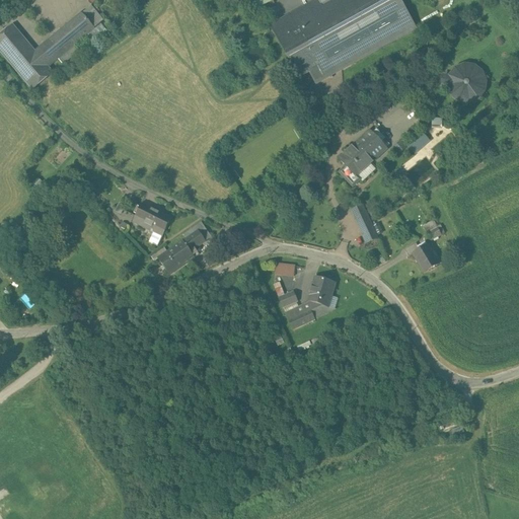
[(247,0),(249,2),(253,9),(271,0),(247,0)]
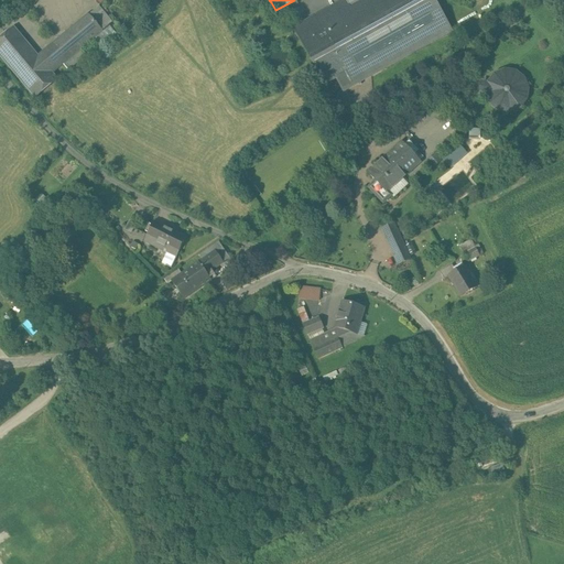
[(368,0),(351,10),(300,39),(325,84),(336,77),(337,78),(342,76),(345,83),(351,79),(348,73),(364,64),(370,77),(386,69),(378,55),(444,19),(433,0),(368,0)]
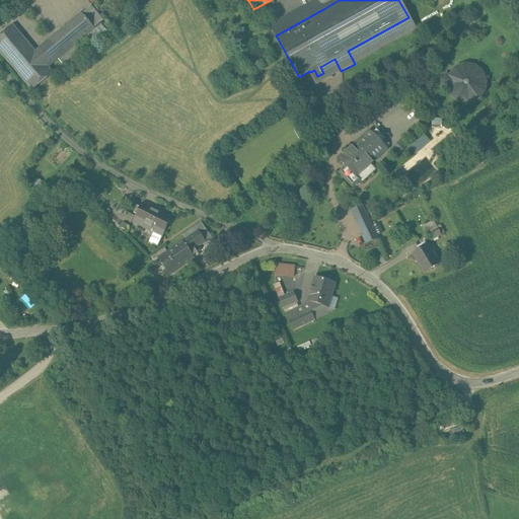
[(317,0),(318,1),(323,9),(339,0),(317,0)]
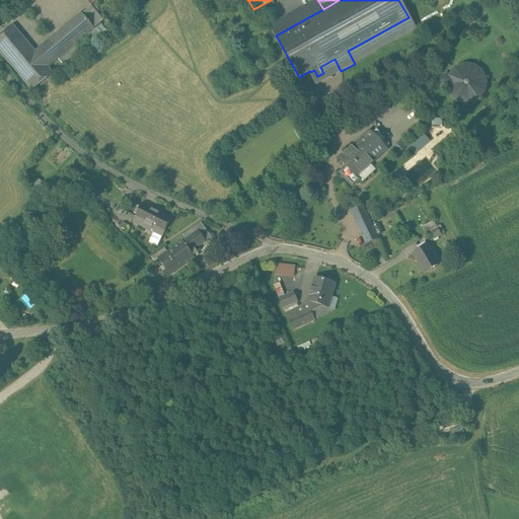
[(271,26),(276,35),(323,9),(318,1),(271,26)]
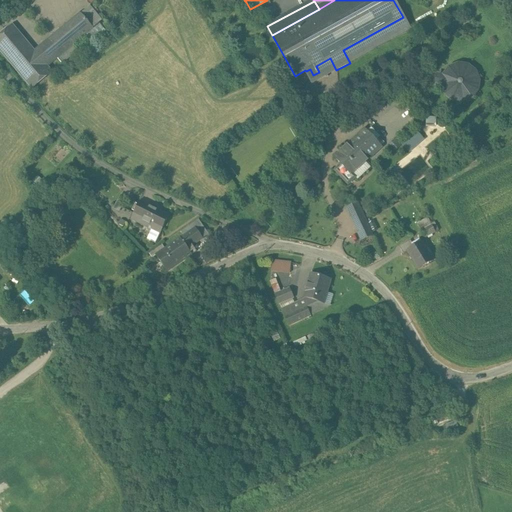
[(101,21),(89,7),(80,14),(92,28),(101,21)]
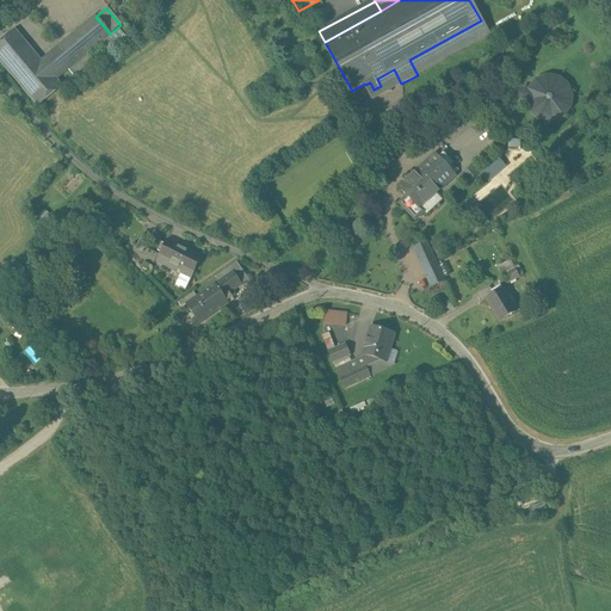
[(96,16),(57,48),(73,66),(110,35),(110,34),(96,17),(96,16)]
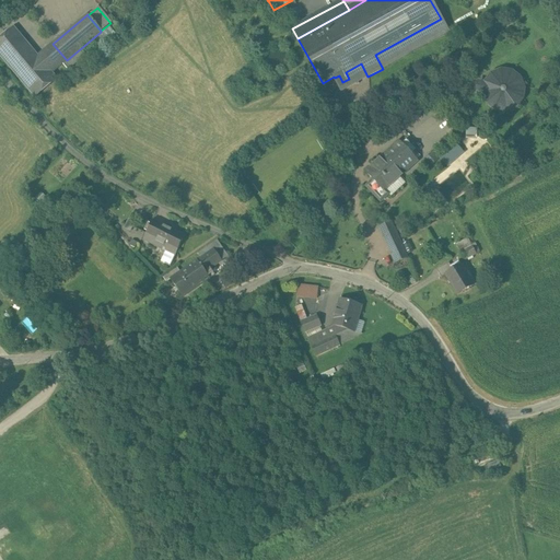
[(441,19),(375,55),(383,69),(448,32),(441,19)]
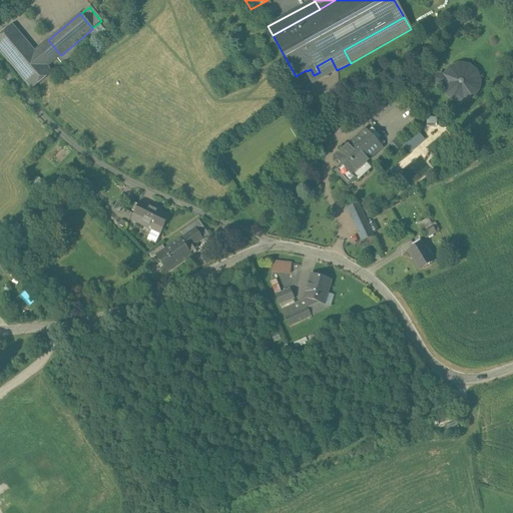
[(34,52),(12,26),(0,36),(0,50),(32,88),(51,72),(47,67),(34,52)]
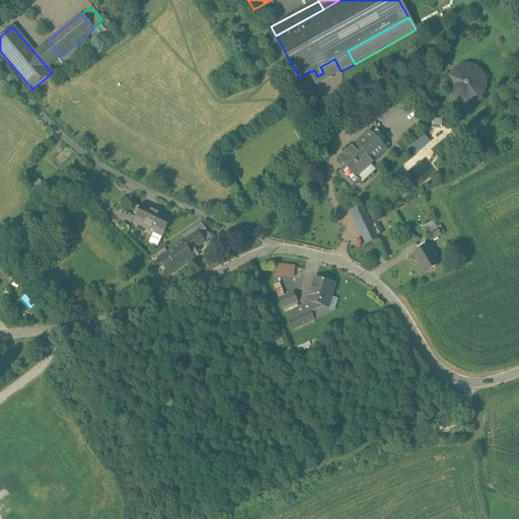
[(49,41),(34,53),(48,68),(62,56),(49,41)]
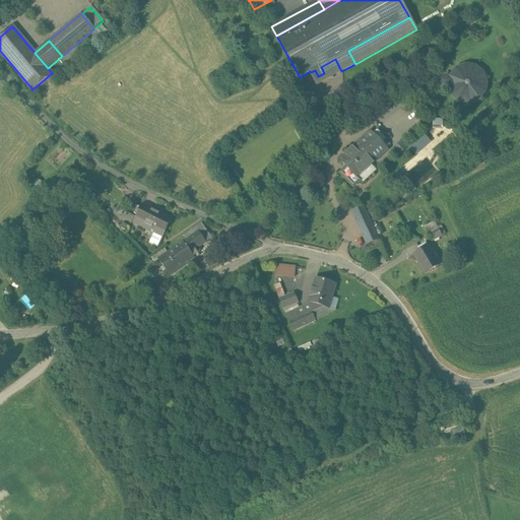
[(341,71),(335,59),(321,67),(328,78),(341,71)]
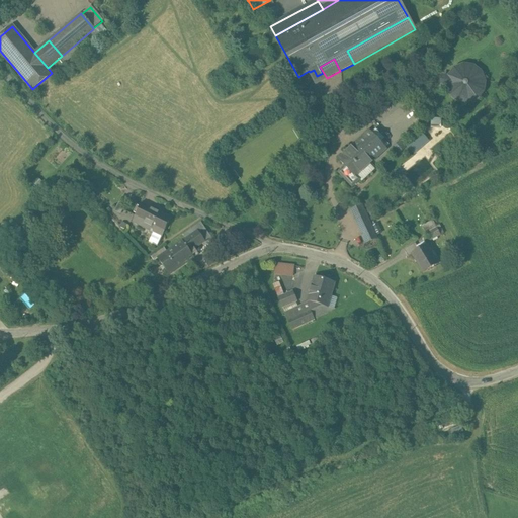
[(472,67),(463,65),(454,69),(448,76),(448,77),(442,77),(441,84),(447,85),(447,86),(451,95),(458,101),(467,102),(477,98),(483,91),(485,81),(481,73),(472,67)]
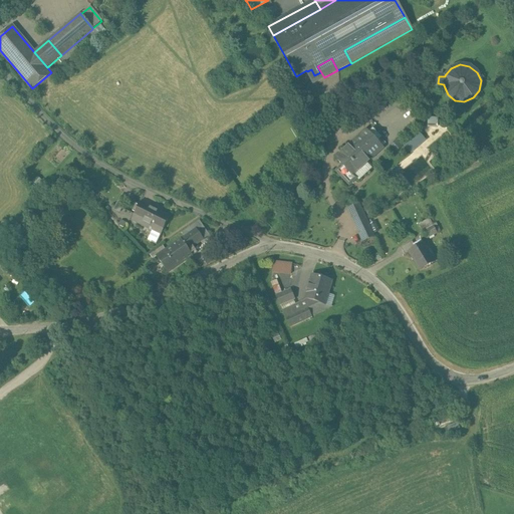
[(314,75),(311,69),(307,71),(313,83),(317,81),(314,75)]
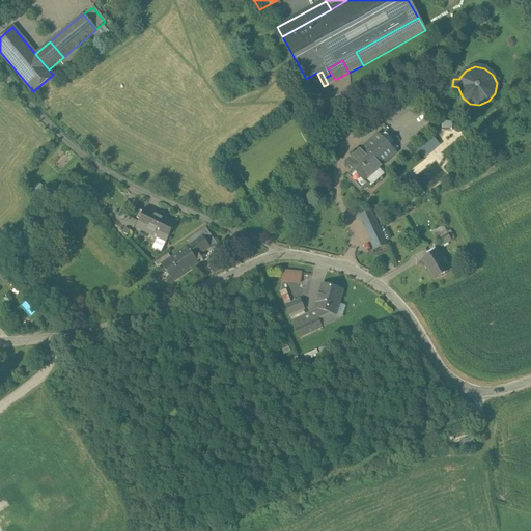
[(335,80),(331,75),(325,78),(328,84),(335,80)]
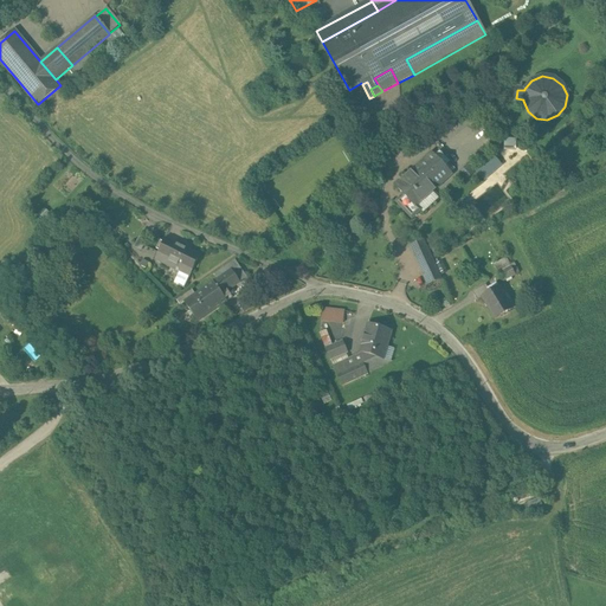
[(433,153),(419,166),(412,172),(431,193),(438,186),(451,173),(433,153)]
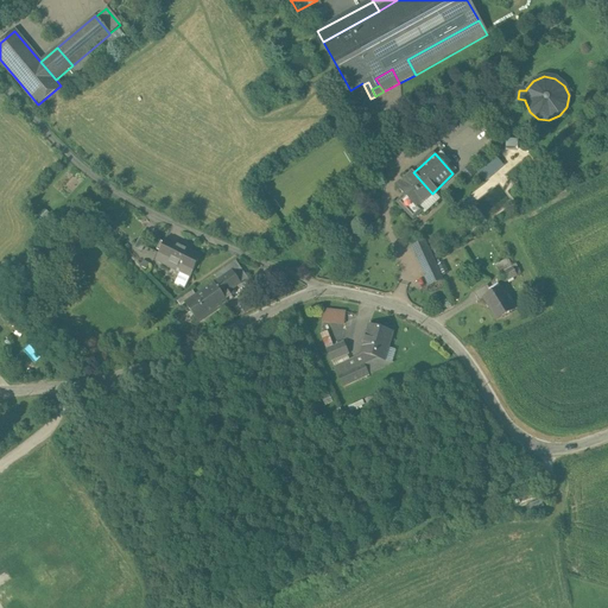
[(485,182),(504,164),(494,154),(475,172),(485,182)]
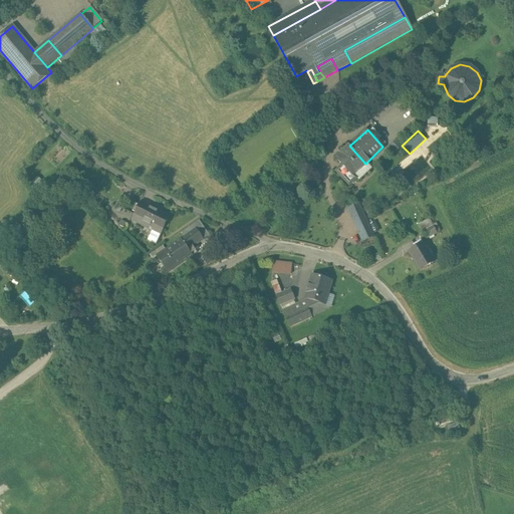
[(365,164),(349,146),(336,158),(343,165),(336,172),(349,186),(356,178),(353,175),(365,164)]
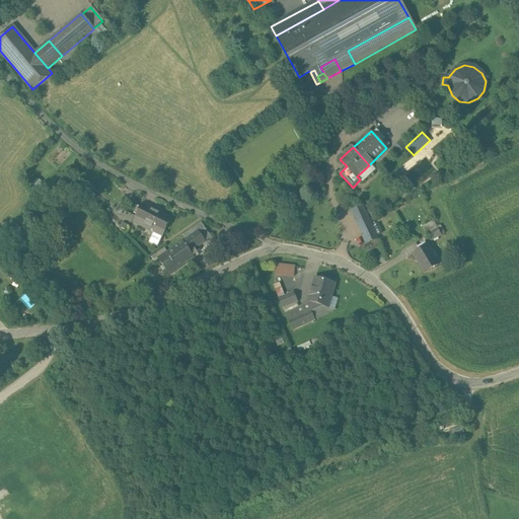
[(43,181),(39,177),(32,183),(38,188),(43,181)]
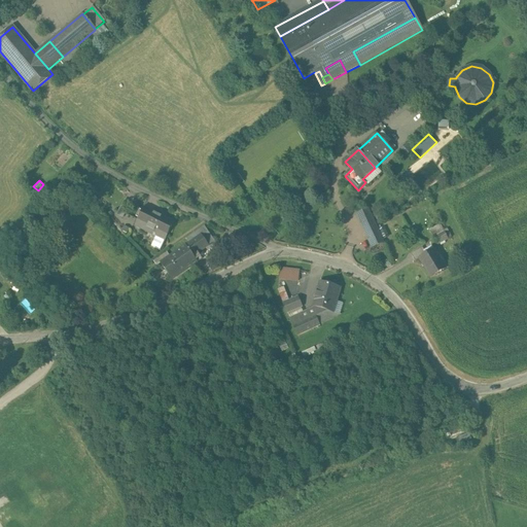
[(73,205),(64,197),(62,199),(56,205),(65,214),(73,205)]
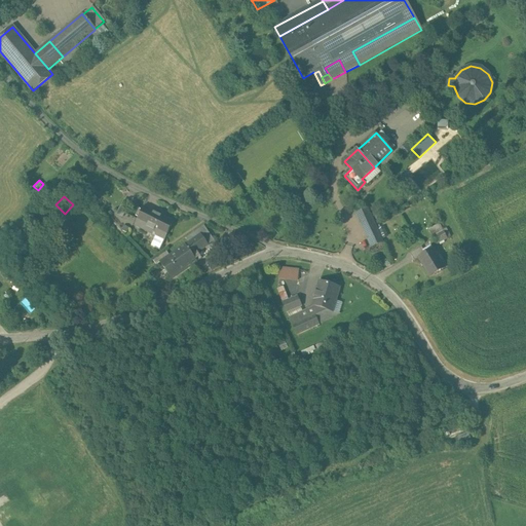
[(137,202),(128,198),(121,213),(128,217),(137,202)]
